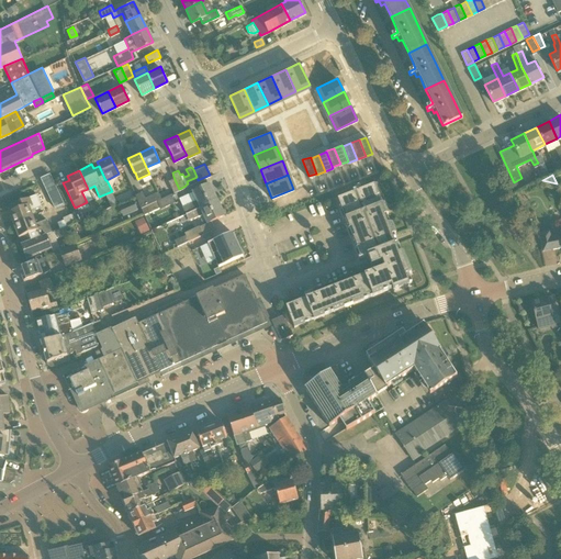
[(174,191),(179,189),(174,177),(168,179),(174,191)]
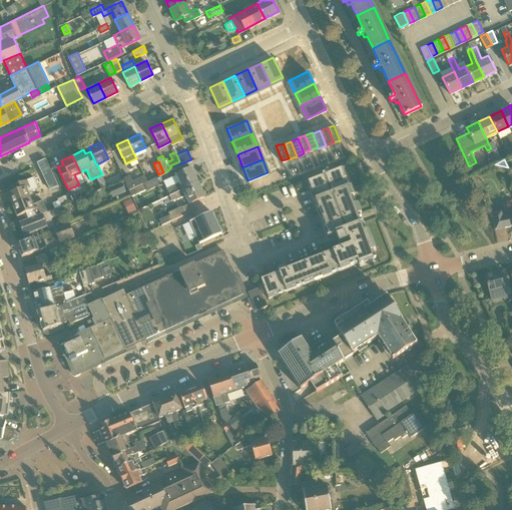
[(347,184),(346,180),(344,176),(347,175),(343,165),(306,180),(311,194),(318,212),(324,226),(327,235),(335,231),(338,240),(351,235),(354,243),(347,246),(329,253),(311,261),(293,268),(276,275),(262,281),(268,297),(278,293),(277,291),(281,289),(285,288),(286,290),(296,286),(295,284),(299,282),(303,281),(304,283),(314,279),(313,277),(317,275),(321,274),(322,276),(332,273),(331,270),(335,268),(339,267),(340,269),(350,266),(349,263),(353,261),(357,260),(358,264),(373,259),(370,249),(375,247),(367,228),(365,229),(362,221),(362,220),(361,220),(358,212),(361,211),(357,201),(354,202),(353,199),(351,194),(354,193),(350,183),(347,184)]
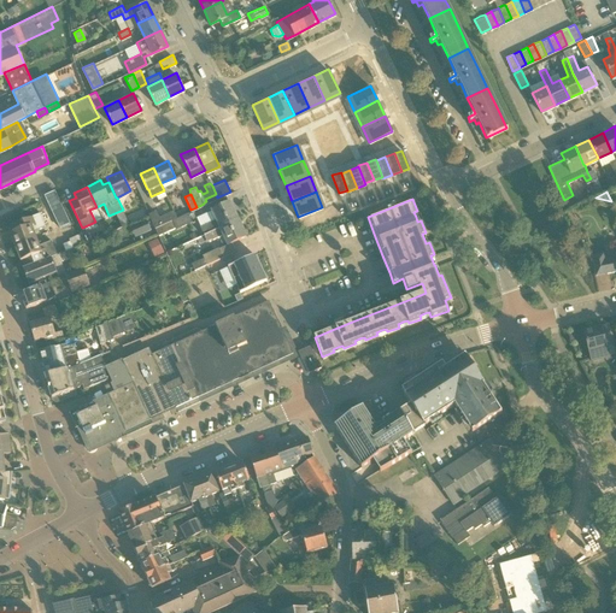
[(203,233),(236,217),(229,200),(211,208),(217,220),(210,224),(210,223),(200,227),(203,233)]
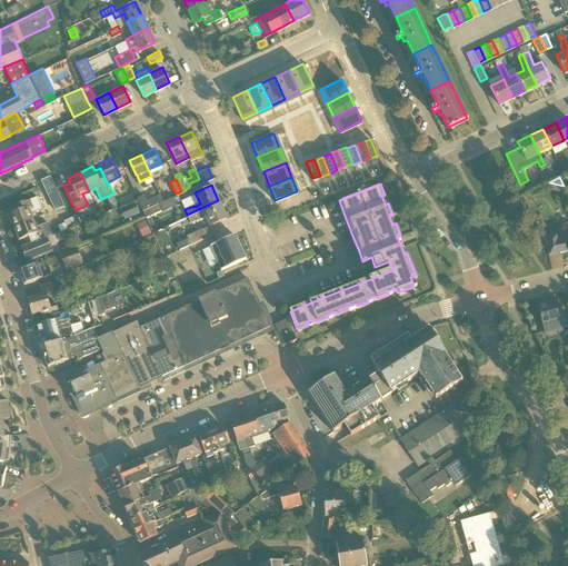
[(13,226),(32,218),(30,211),(41,207),(37,195),(10,205),(10,206),(11,206),(13,211),(8,212),(13,226)]
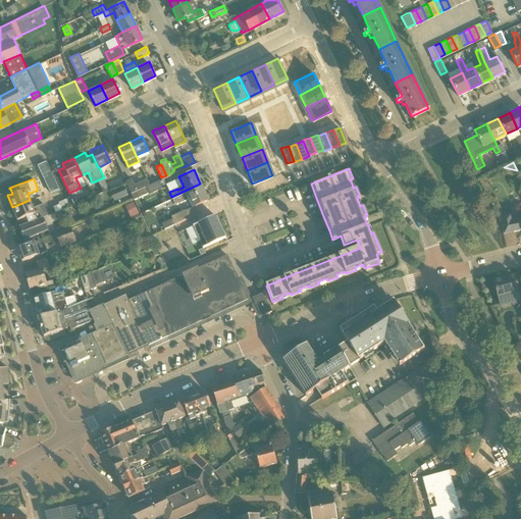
[(125,180),(131,192),(137,190),(137,189),(132,178),(125,180)]
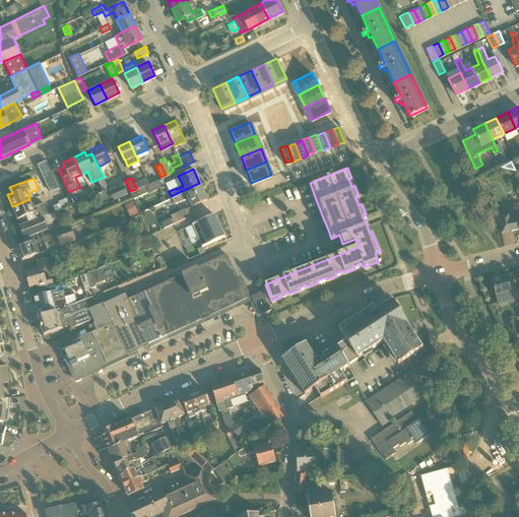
[(157,178),(145,184),(148,190),(148,191),(161,186),(157,178)]
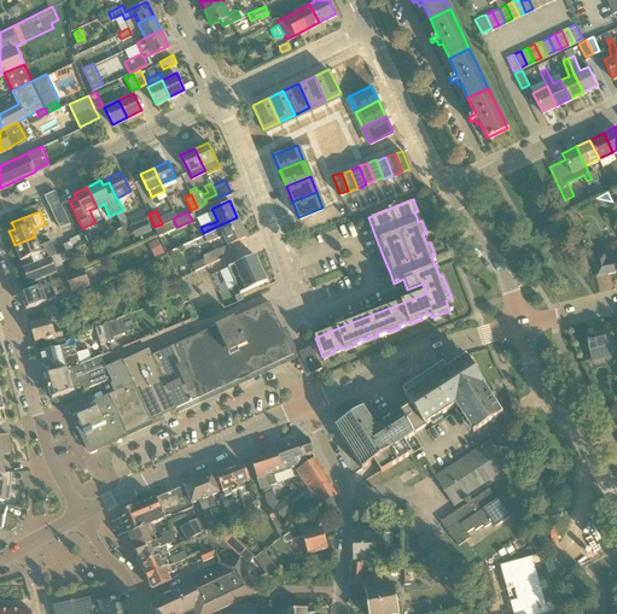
[(227,243),(245,235),(237,217),(203,233),(207,240),(211,237),(213,238),(222,233),(227,243)]
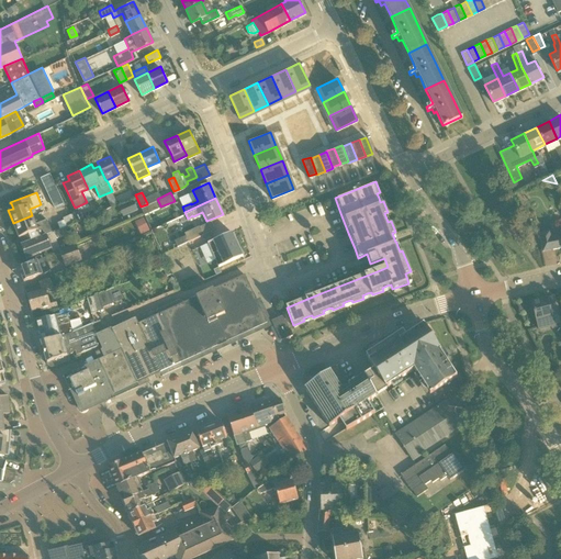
[(141,207),(144,213),(160,205),(157,199),(147,203),(147,204),(141,207)]
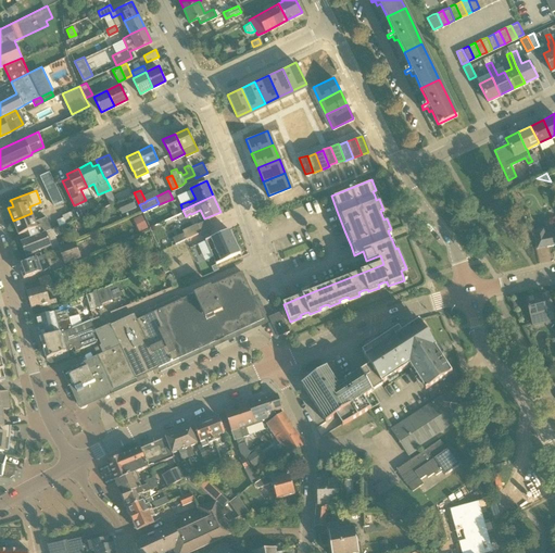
[(72,210),(61,213),(64,221),(74,216),(72,210)]
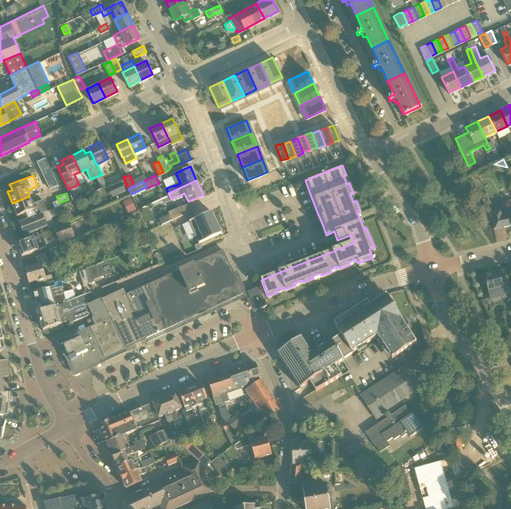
[(47,209),(42,198),(32,202),(29,196),(12,203),(17,214),(21,213),(23,218),(22,218),(23,219),(47,209)]
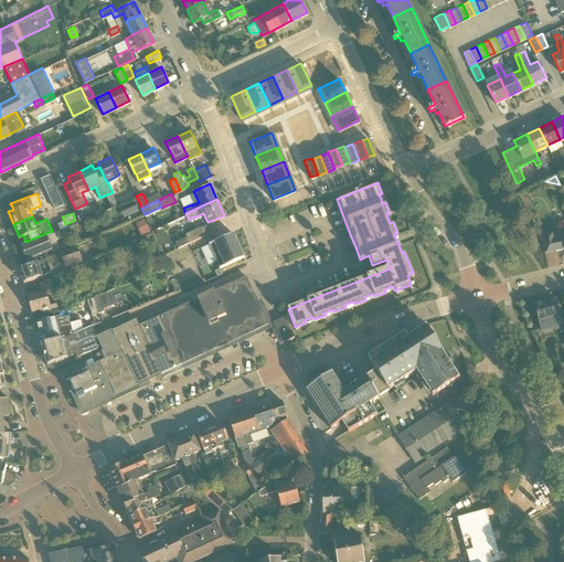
[(135,221),(141,234),(150,230),(144,216),(135,221)]
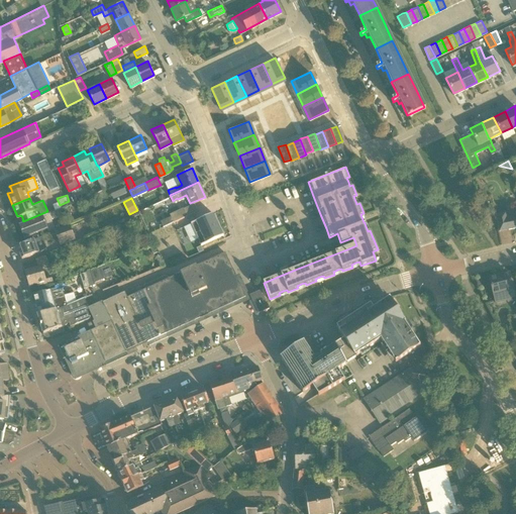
[(171,214),(173,220),(187,214),(183,207),(183,206),(170,212),(171,214)]
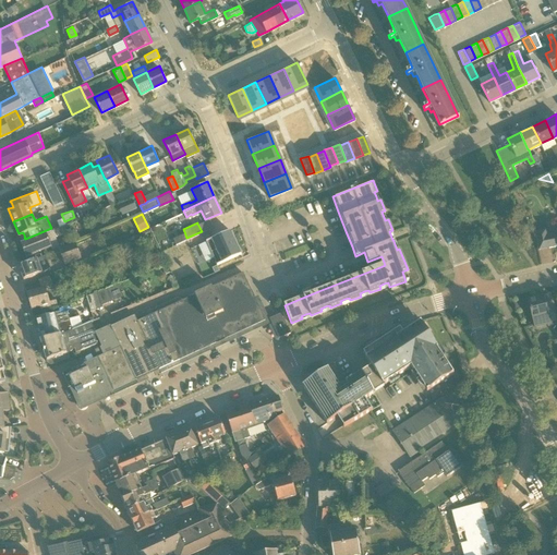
[(51,228),(25,239),(20,241),(21,241),(26,254),(50,245),(50,244),(57,242),(55,236),(63,232),(61,226),(51,229),(51,228)]
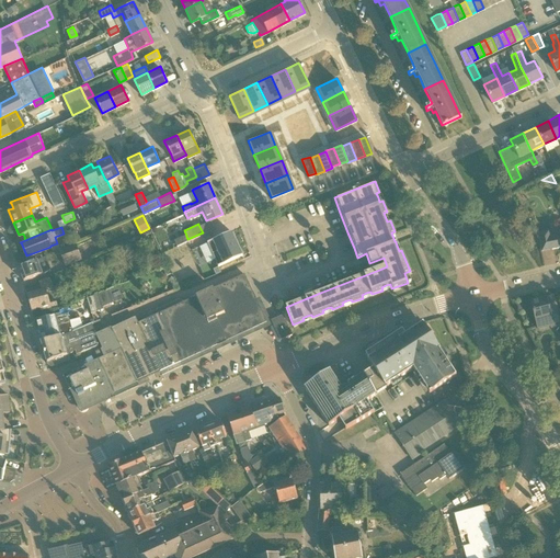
[(207,241),(217,264),(239,254),(241,253),(231,230),(230,229),(207,240),(207,241)]
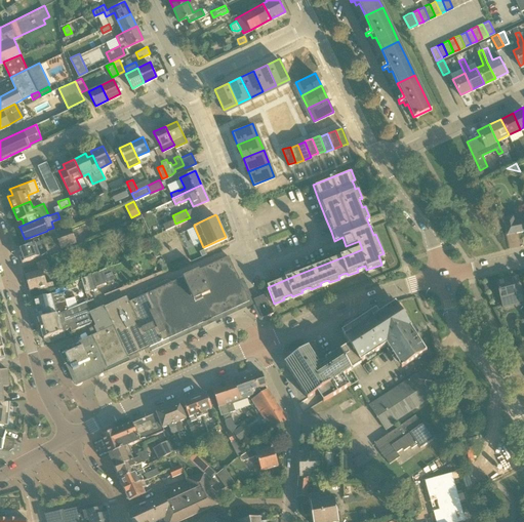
[(523,216),(512,219),(514,232),(523,229),(523,216)]
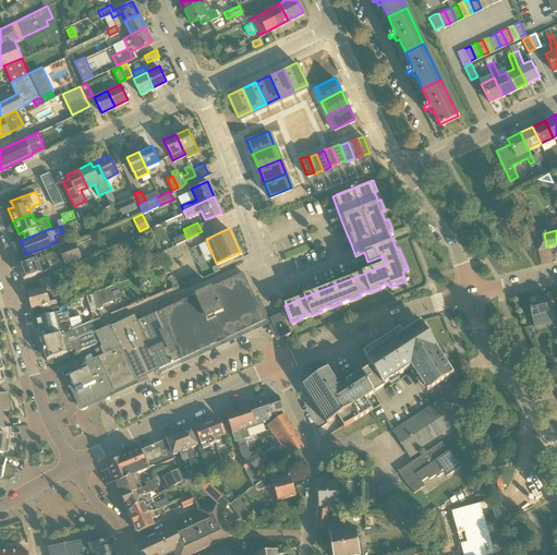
[(58,248),(60,253),(63,262),(80,255),(74,241),(58,248)]
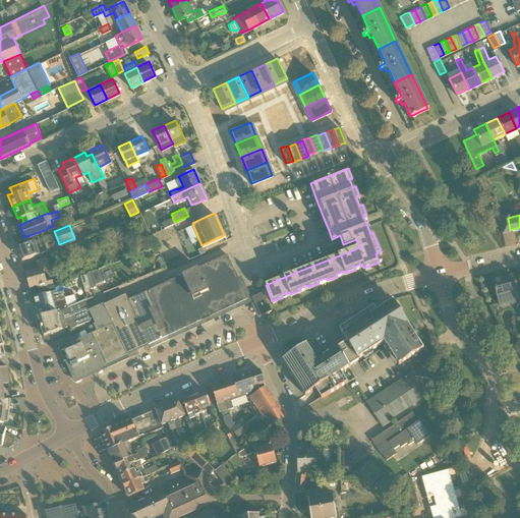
[(43,241),(42,236),(34,240),(17,246),(21,260),(46,249),(44,244),(43,241)]
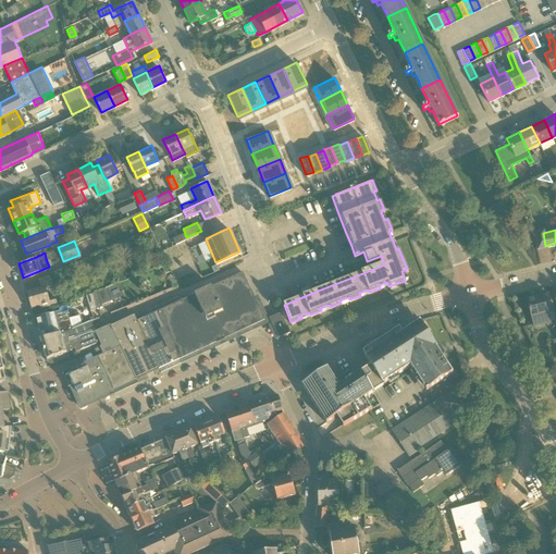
[(263,318),(254,295),(242,270),(213,283),(235,331),(263,318)]
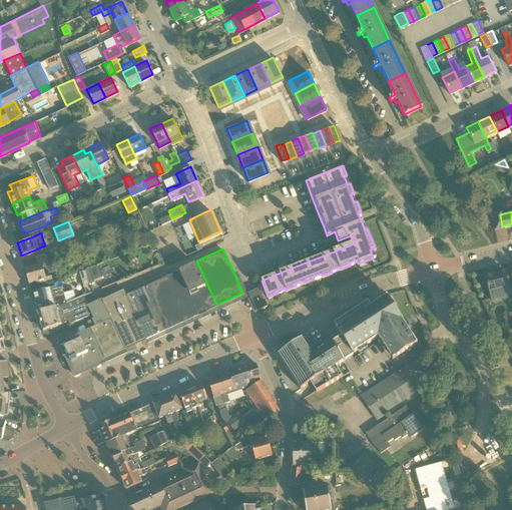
[(35,256),(38,264),(25,268),(29,281),(37,279),(37,281),(51,277),(50,271),(43,273),(40,264),(47,262),(44,252),(35,256)]
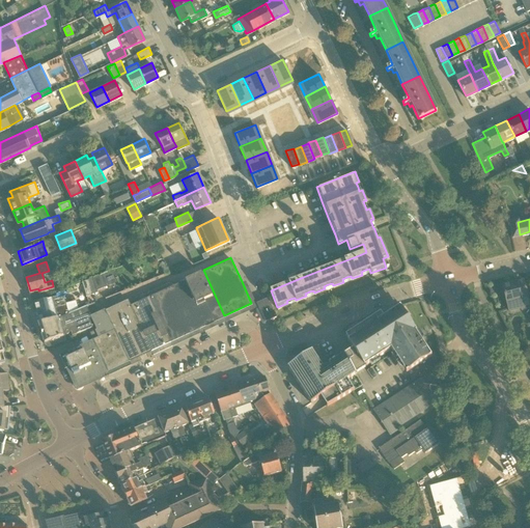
[(96,288),(116,280),(111,268),(91,276),(91,277),(96,288)]
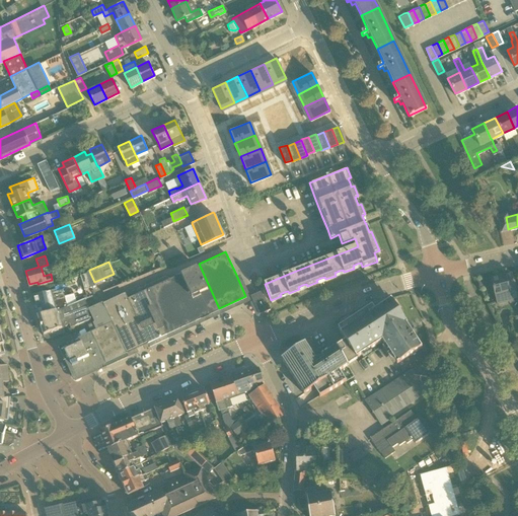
[(192,320),(219,308),(199,264),(171,276),(192,320)]
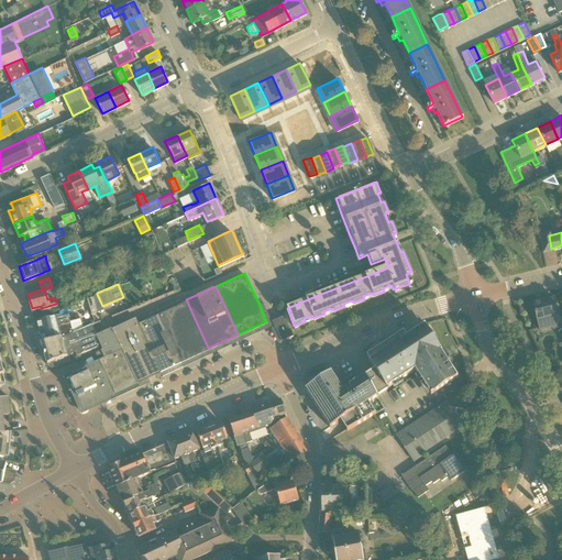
[(90,311),(98,309),(103,308),(102,306),(97,294),(94,295),(86,297),(90,311)]
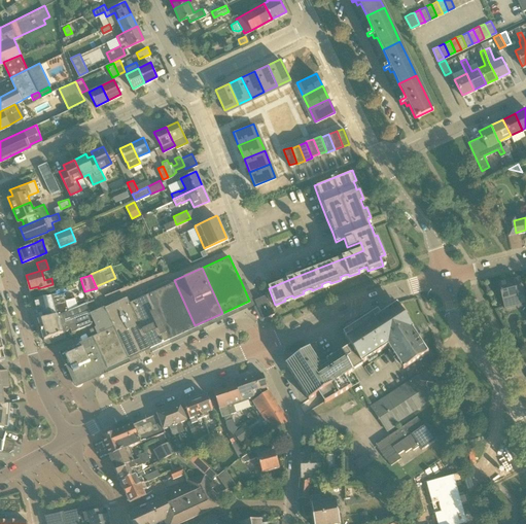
[(502,298),(504,308),(525,303),(519,277),(498,282),(502,298)]
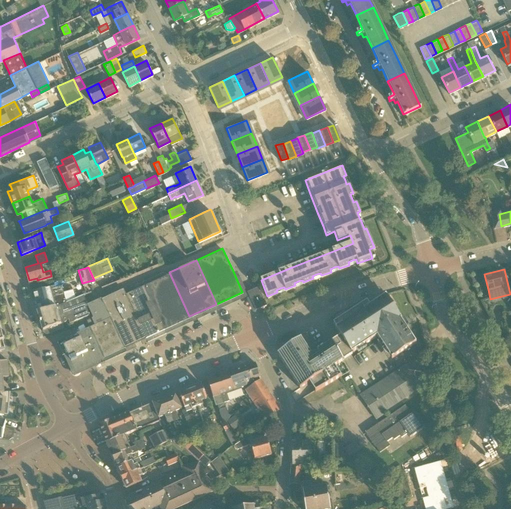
[(163,329),(189,316),(169,272),(143,285),(163,328),(163,329)]
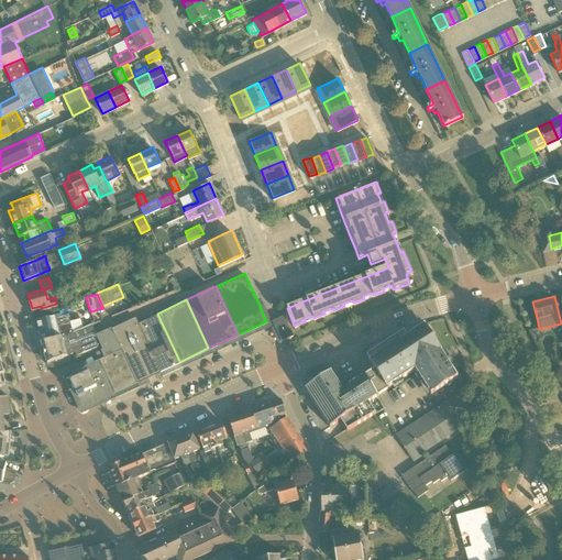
[(67,333),(72,331),(67,314),(59,315),(59,313),(36,318),(42,340),(61,335),(61,336),(67,333)]
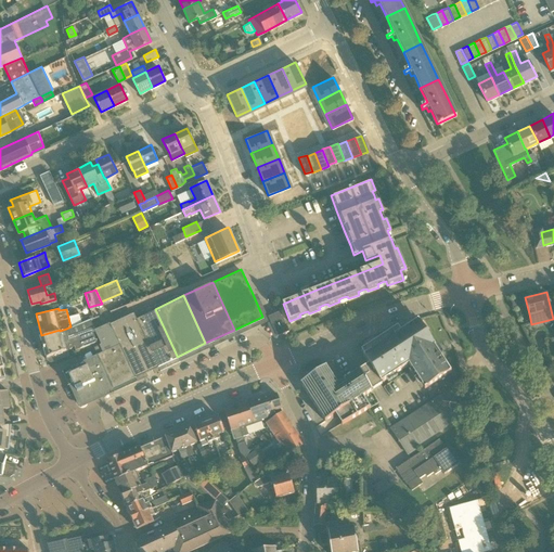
[(155,309),(136,318),(157,366),(158,364),(157,362),(165,359),(164,357),(168,356),(169,359),(171,358),(177,356),(155,309)]
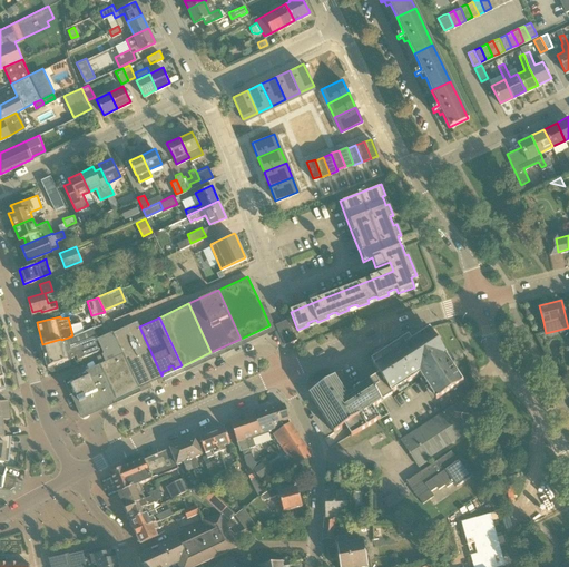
[(275,323),(284,343),(296,338),(286,318),(275,323)]
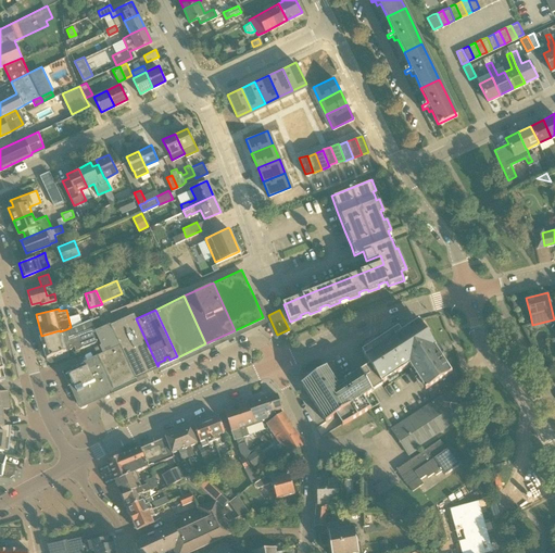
[(136,318),(134,312),(110,323),(120,343),(118,343),(134,377),(158,366),(136,318)]
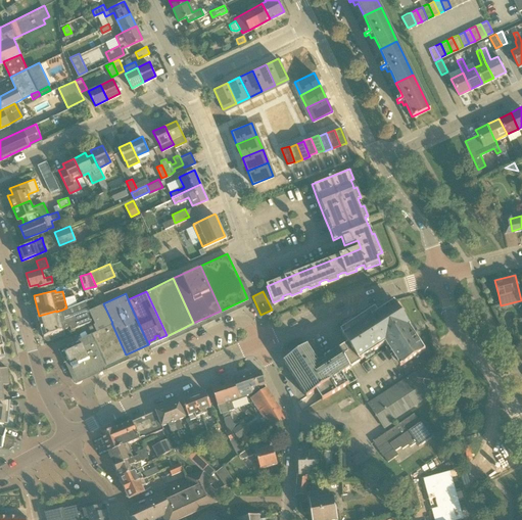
[(346,341),(338,346),(324,356),(323,356),(317,360),(306,343),(282,359),(305,394),(315,388),(321,398),(347,382),(341,372),(349,366),(360,359),(359,358),(384,341),(399,365),(424,348),(409,325),(410,325),(393,299),(377,311),(374,306),(339,329),(342,333),(341,333),(346,341)]
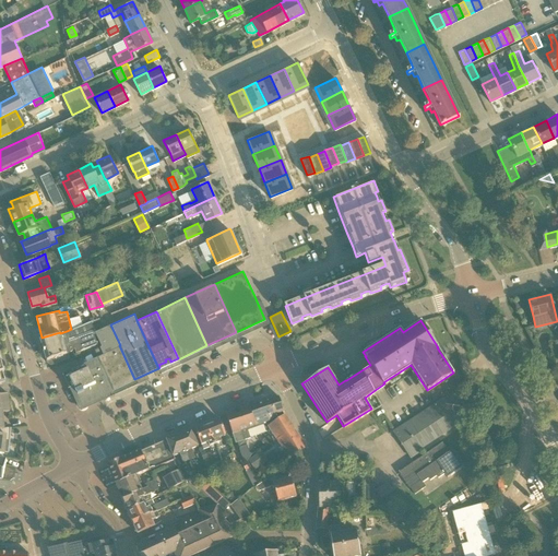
[(99,345),(103,353),(97,355),(111,390),(113,389),(134,379),(119,345),(120,345),(110,324),(109,323),(95,331),(102,345),(99,345)]
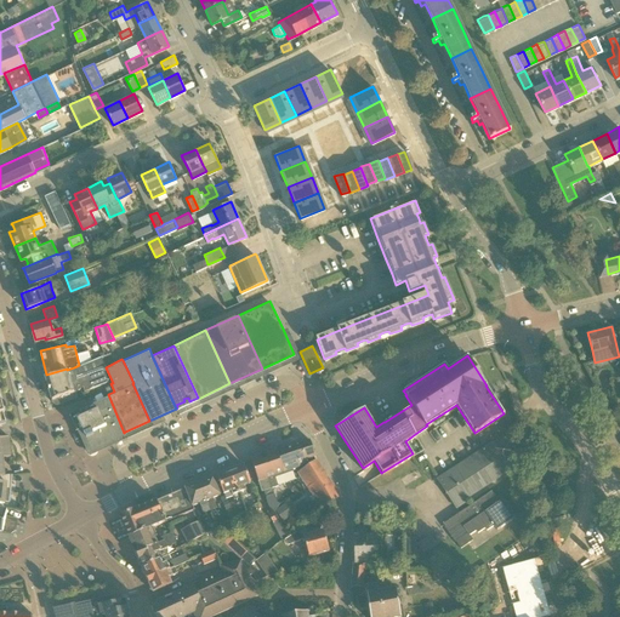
[(102,367),(83,375),(79,365),(74,367),(67,370),(67,369),(46,375),(45,375),(45,376),(51,398),(52,399),(52,401),(53,403),(56,403),(57,403),(77,395),(75,389),(79,388),(81,384),(84,389),(90,387),(107,381),(102,367)]
